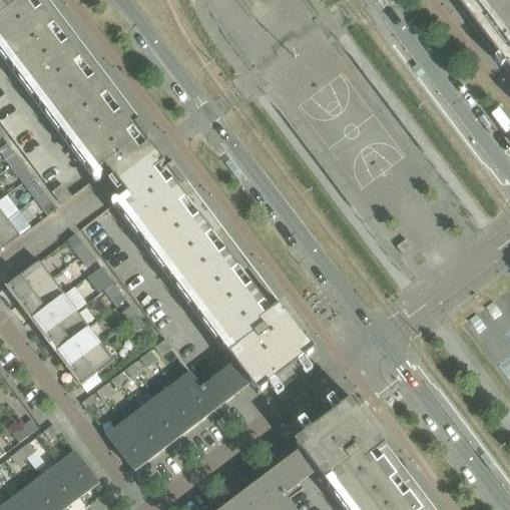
[(0,45),(2,48),(15,65),(28,83),(42,100),(55,118),(68,135),(81,153),(95,170),(102,165),(114,181),(126,197),(119,203),(132,220),(146,238),(159,256),(172,274),(185,291),(199,309),(212,326),(225,344),(226,343),(230,348),(224,353),(232,363),(230,365),(244,384),(246,383),(255,392),(312,349),(293,324),(279,304),(278,303),(183,178),(168,159),(166,155),(160,159),(153,151),(147,143),(153,139),(150,135),(135,115),(48,0),(0,0),(0,45)]
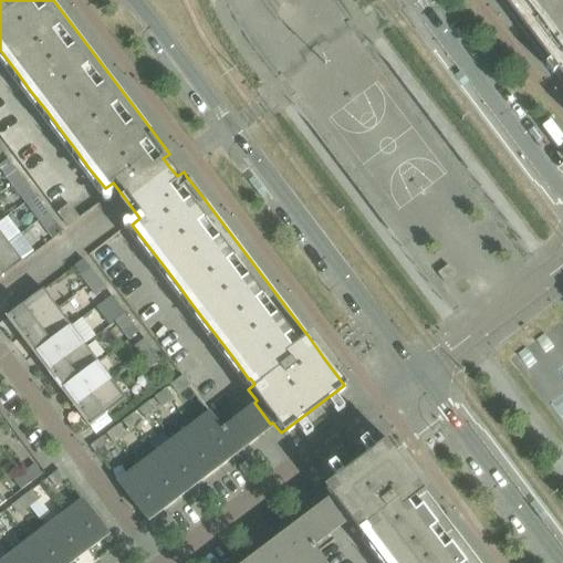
[(497,0),(562,86),(562,0),(497,0)]
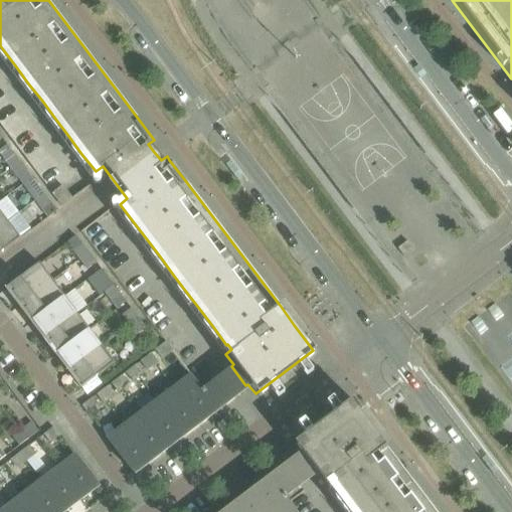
[(16,159),(9,149),(0,156),(7,166),(16,159)]
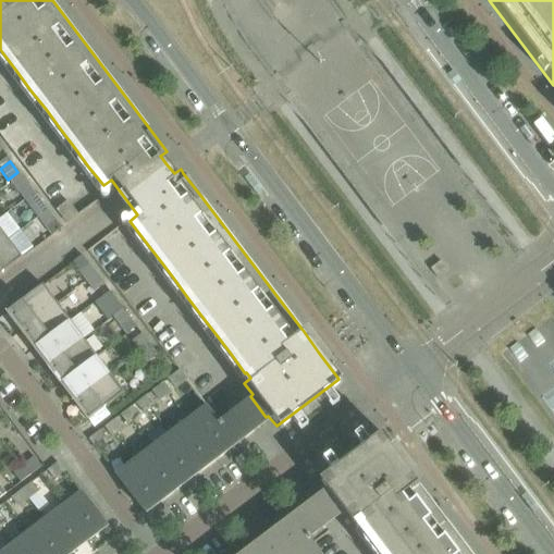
[(26,183),(17,172),(8,180),(16,189),(26,183)]
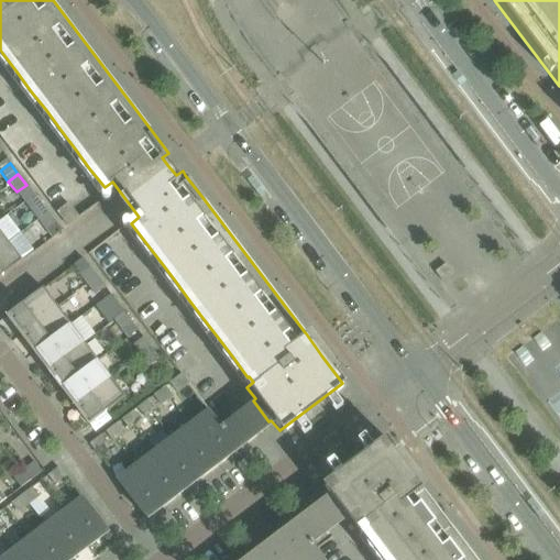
[(45,210),(37,199),(28,207),(35,217),(45,210)]
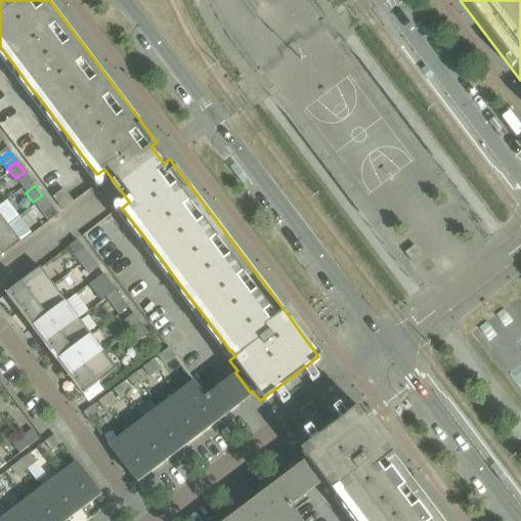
[(71,200),(60,187),(50,194),(60,208),(71,200)]
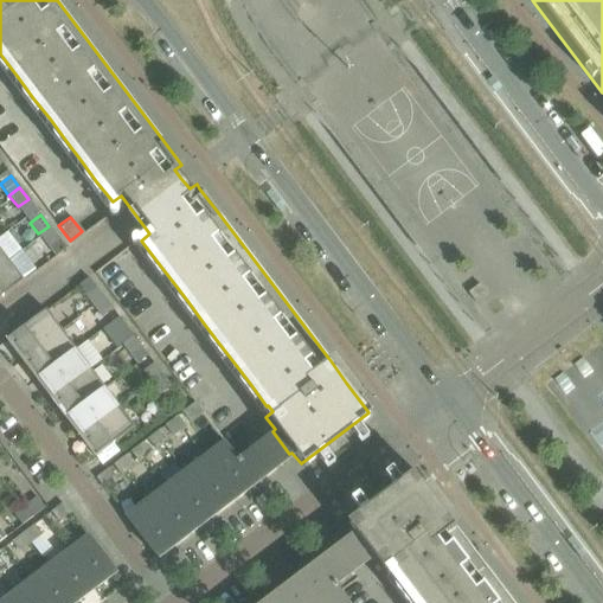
[(57,237),(49,226),(38,233),(46,245),(57,237)]
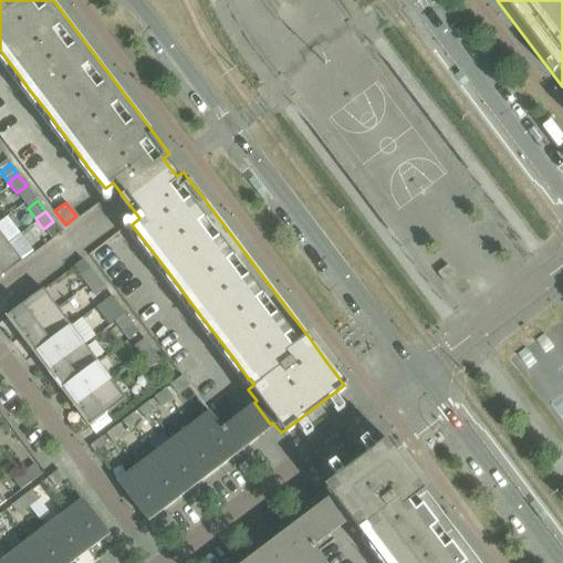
[(0,274),(19,260),(4,241),(0,244),(0,274)]
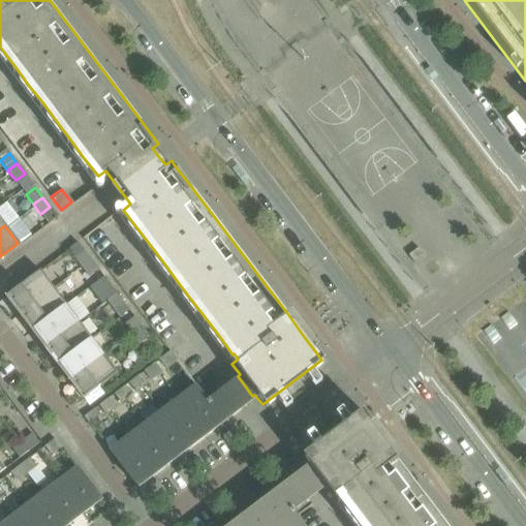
[(88,257),(81,248),(71,254),(79,265),(88,257)]
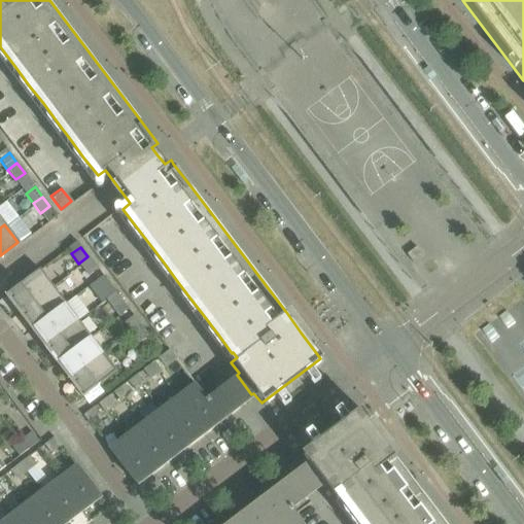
[(96,267),(88,256),(78,264),(86,274),(96,267)]
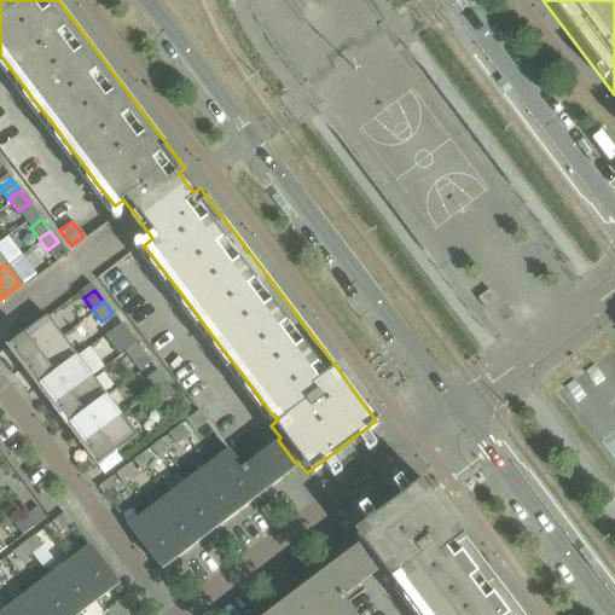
[(22,364),(24,361),(59,335),(44,314),(9,341),(13,348),(11,349),(22,364)]
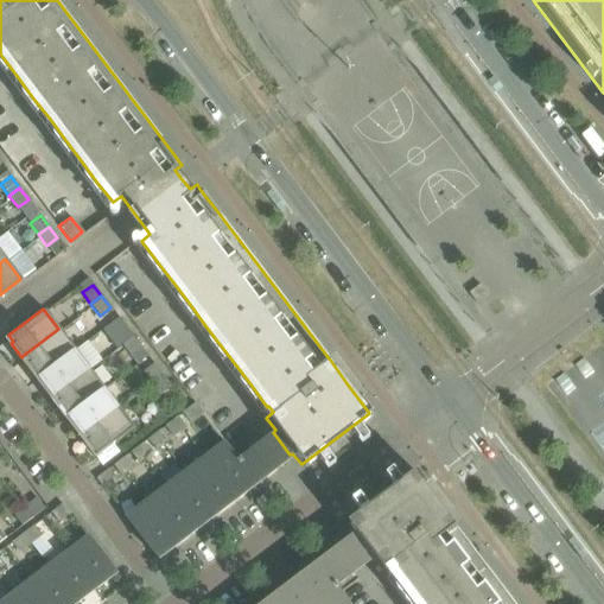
[(131,335),(122,323),(112,331),(120,342),(131,335)]
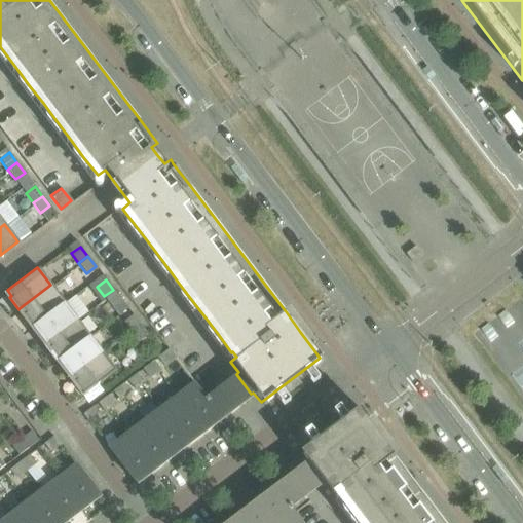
[(31,326),(33,324),(63,301),(50,285),(21,307),(25,312),(23,313),(31,326)]
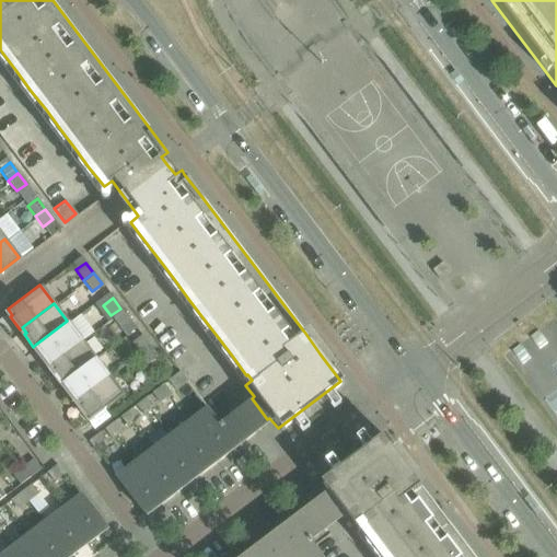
[(128,318),(120,309),(111,315),(118,326),(128,318)]
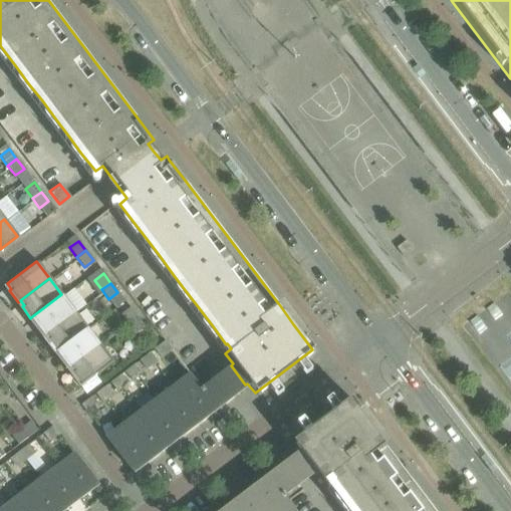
[(45,333),(73,310),(61,294),(32,316),(36,321),(34,323),(43,334),(45,333)]
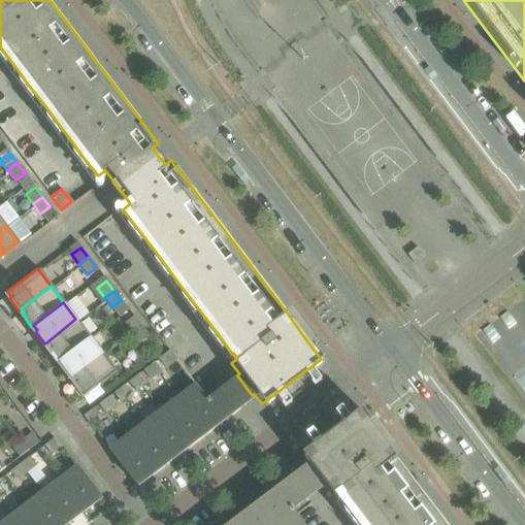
[(138,324),(131,314),(122,321),(130,331),(138,324)]
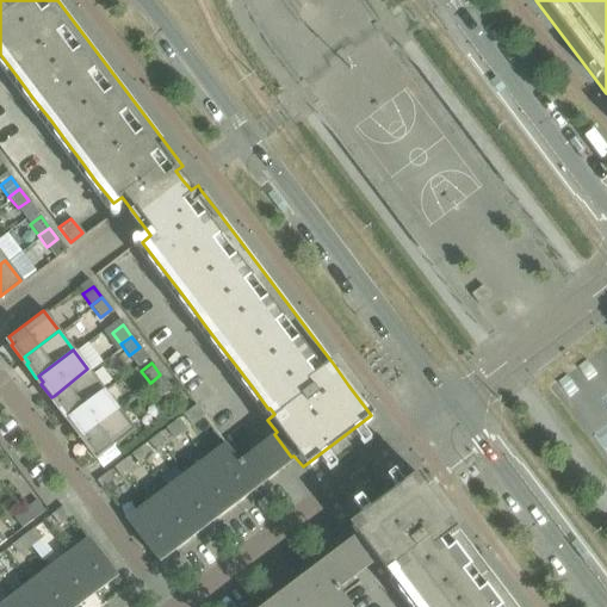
[(66,416),(68,415),(103,388),(87,369),(54,396),(57,401),(55,403),(66,416)]
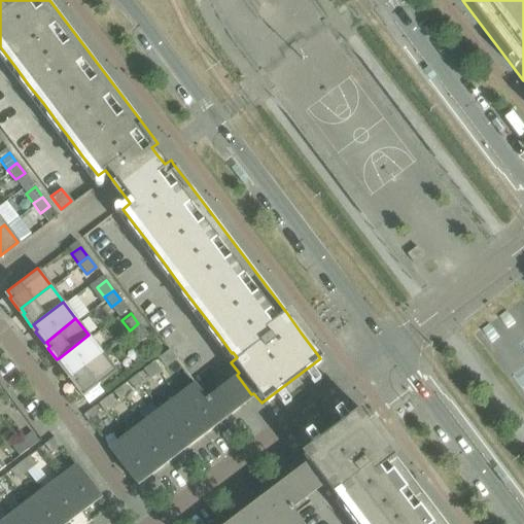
[(146,334),(138,323),(130,330),(137,340),(146,334)]
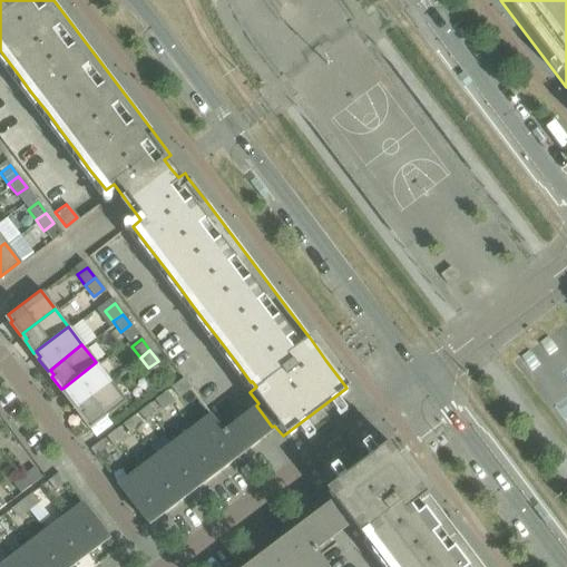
[(77,406),(109,381),(96,362),(64,388),(68,393),(66,394),(75,408),(77,406)]
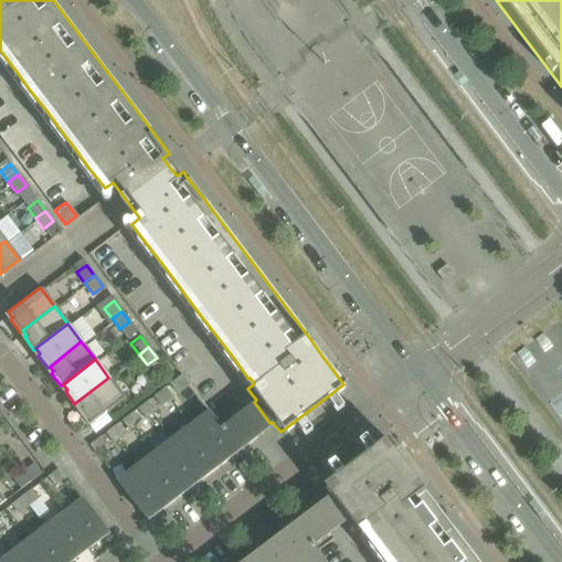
[(187,383),(179,373),(167,382),(175,392),(187,383)]
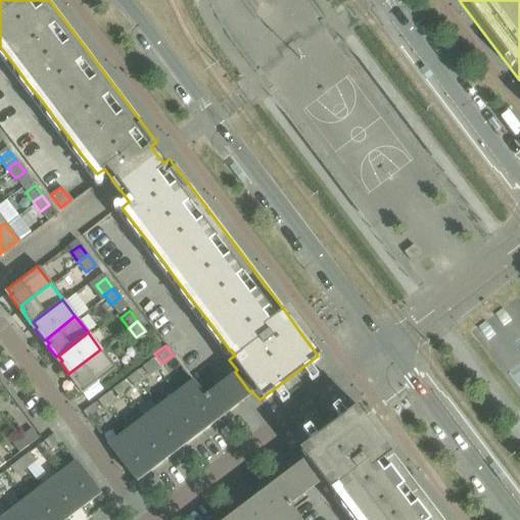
[(82,390),(113,366),(100,349),(71,372),(75,377),(73,379),(82,390)]
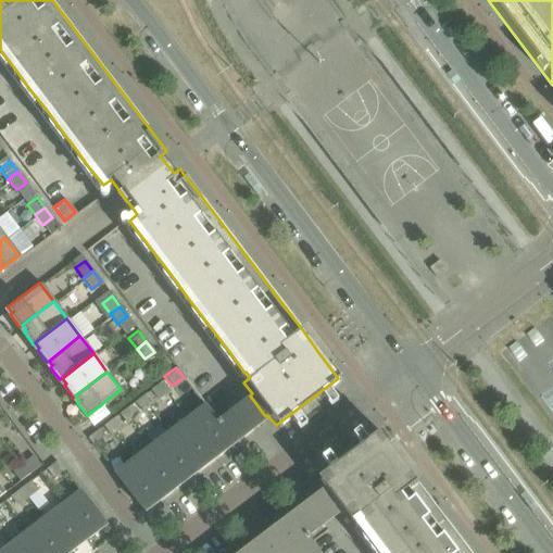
[(167,389),(160,379),(149,388),(155,398),(167,389)]
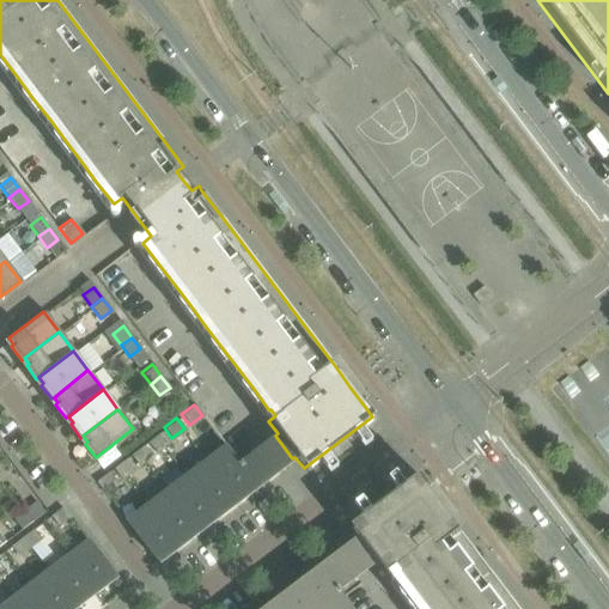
[(168,442),(159,431),(146,440),(154,451),(168,442)]
